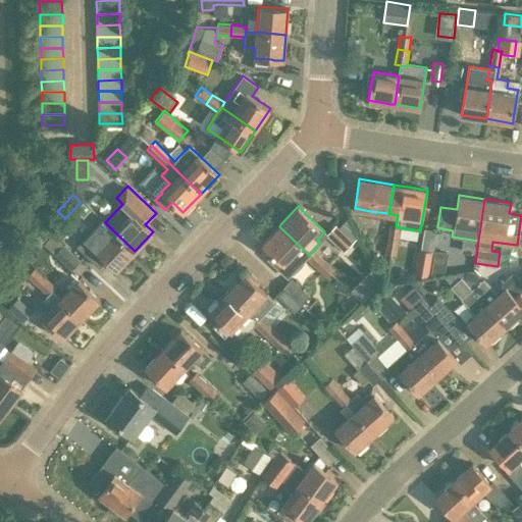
[(113,230),(105,222),(102,219),(76,246),(99,267),(106,259),(117,269),(135,251),(113,230)]
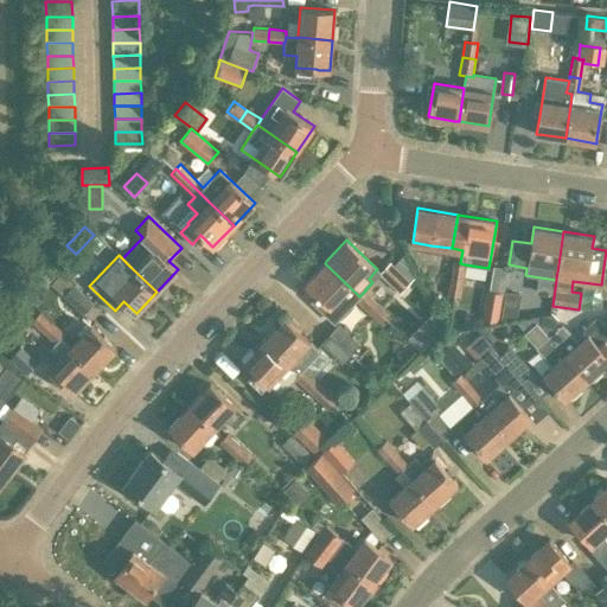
[(400,292),(410,281),(390,261),(379,272),(400,292)]
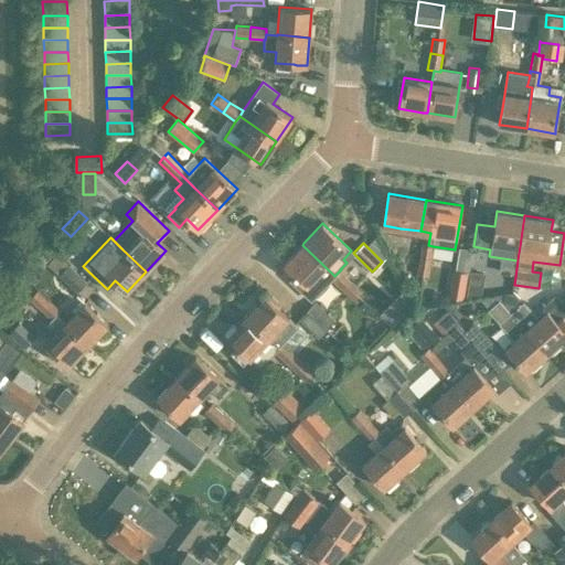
[(422,244),(419,259),(430,262),(433,246),(428,245),(422,244)]
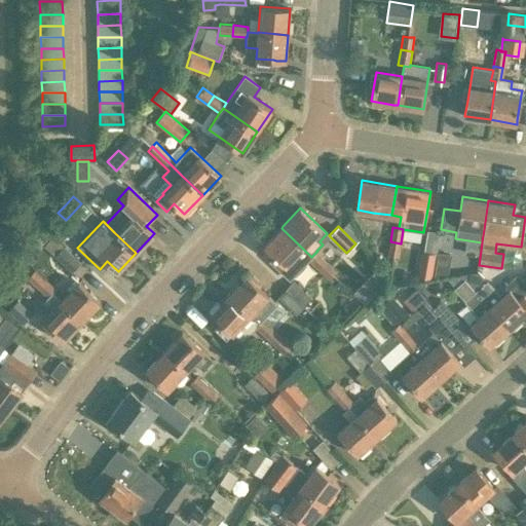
[(290,279),(306,263),(308,260),(310,256),(282,228),(264,246),(276,257),(272,261),(282,269),(280,270),(290,279)]
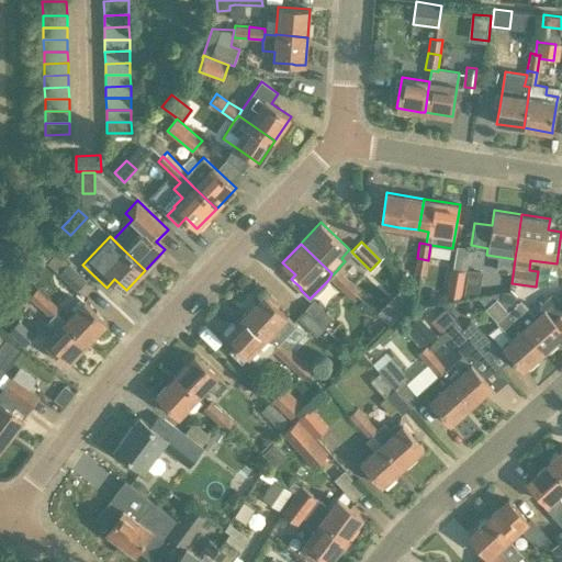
[(468,267),(471,246),(458,244),(454,265),(468,267)]
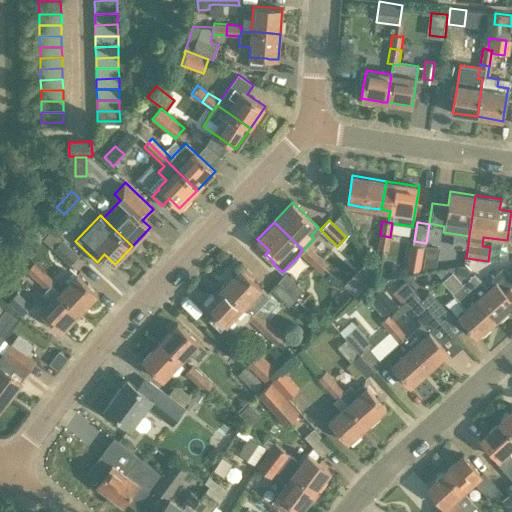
[(388,251),(390,237),(380,235),(378,249),(388,251)]
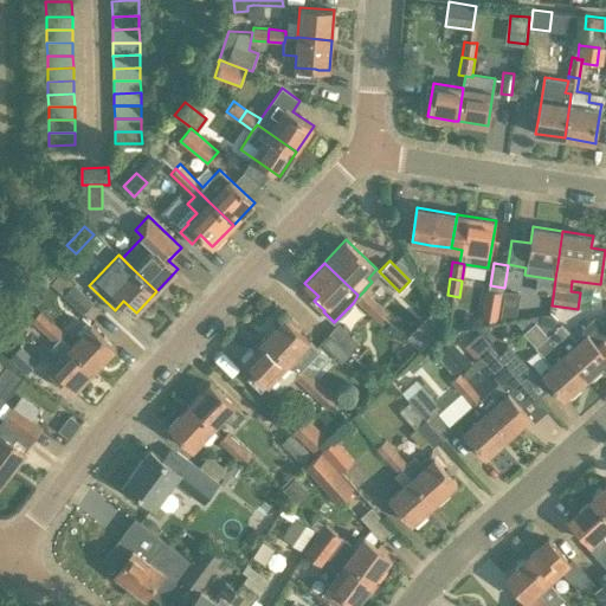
[(83,314),(94,302),(73,283),(63,295),(83,314)]
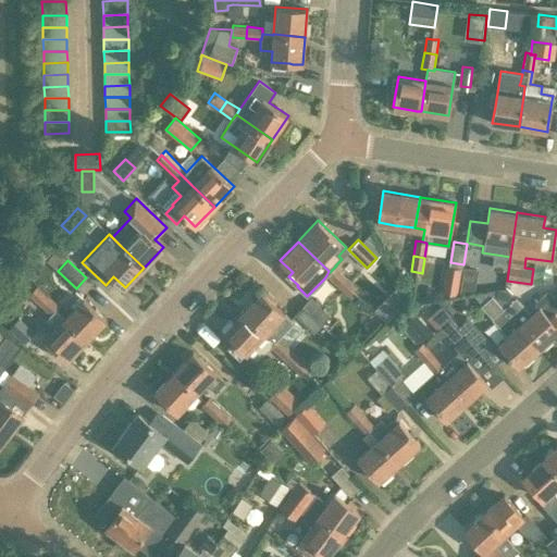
[(330,272),(326,275),(336,285),(346,275),(336,265),(330,272)]
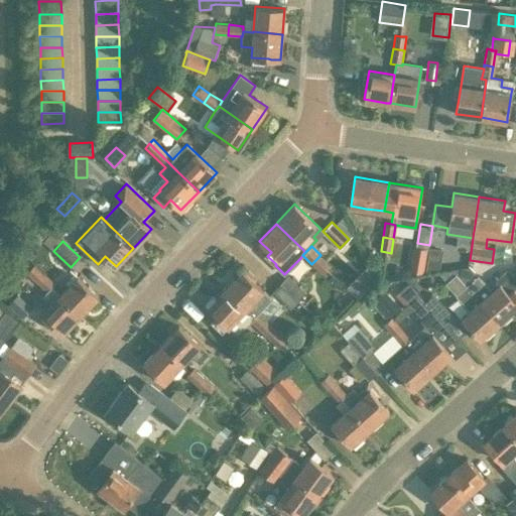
[(408,271),(424,274),(428,249),(412,246),(408,271)]
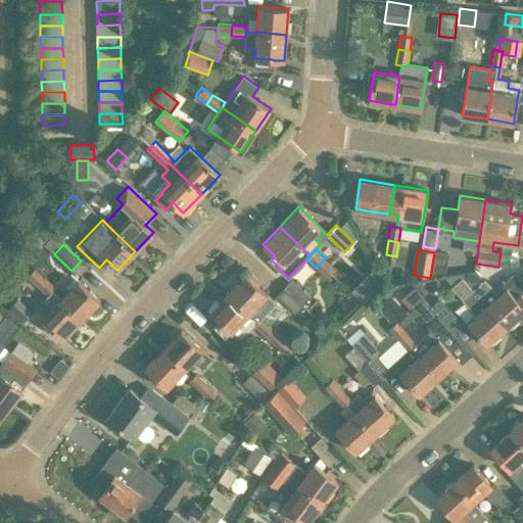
[(445,275),(449,252),(435,250),(430,276),(445,275)]
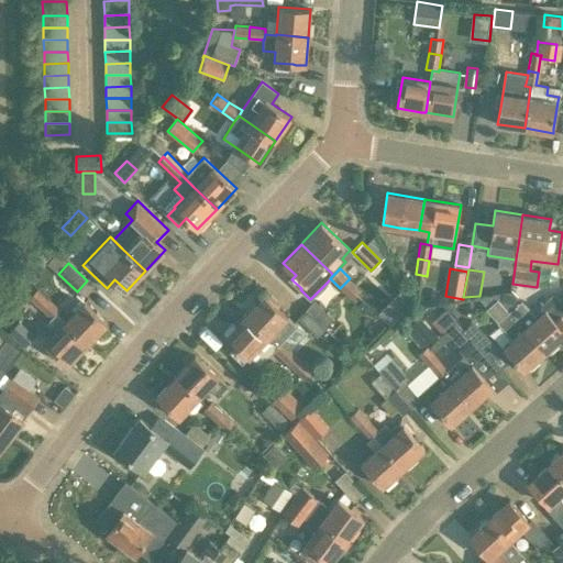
[(350,278),(340,288),(352,299),(361,289),(350,278)]
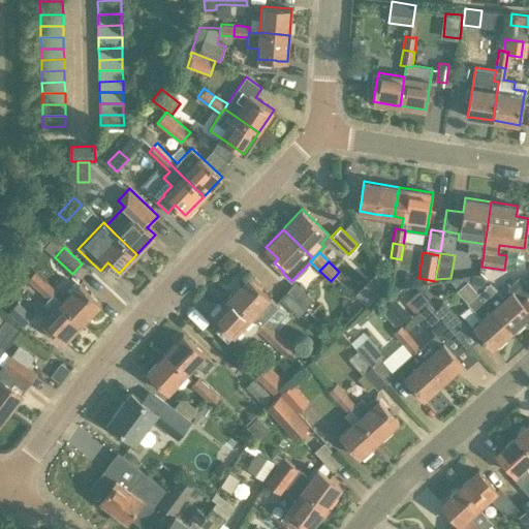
[(35,271),(28,280),(37,289),(47,281),(35,271)]
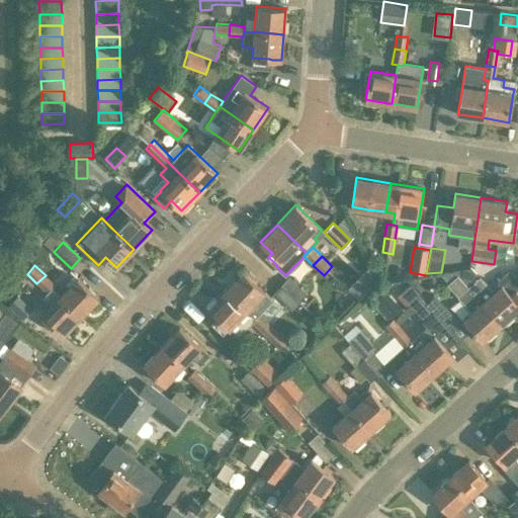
[(495,291),(480,276),(479,277),(469,267),(455,270),(468,285),(503,324),(517,310),(517,289),(517,287),(517,281),(510,272),(500,281),(503,284),(495,291)]
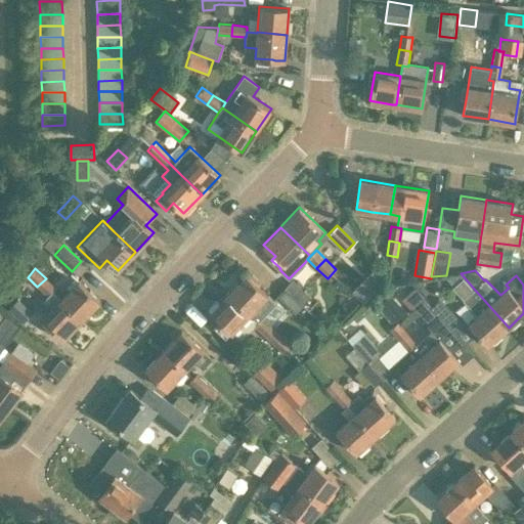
[(0,285),(9,294),(22,280),(12,272),(0,285)]
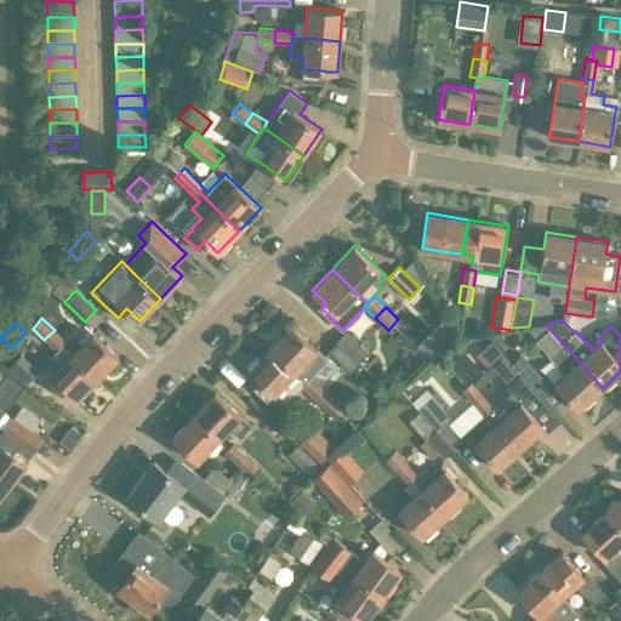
[(580,408),(603,388),(562,342),(546,324),(542,324),(547,331),(537,340),(558,362),(557,363),(567,374),(557,382),(558,383),(553,387),(523,353),(512,363),(523,374),(535,388),(552,406),(567,393),(580,408)]
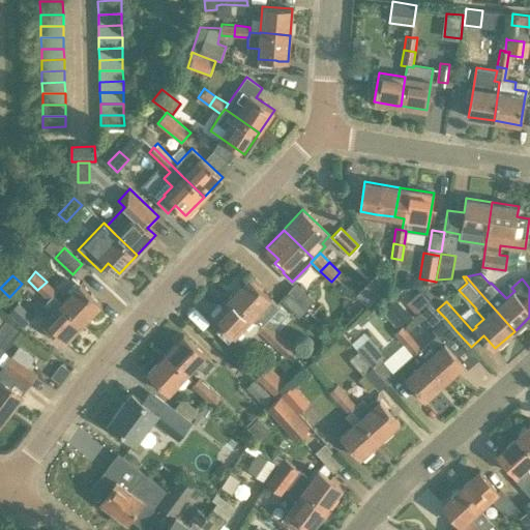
[(249,277),(231,296),(253,317),(252,318),(260,326),(265,321),(280,306),(271,298),(249,277)]
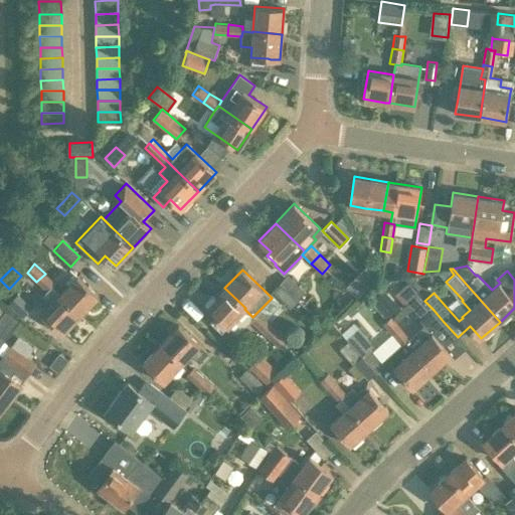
[(45,274),(36,282),(46,291),(50,287),(54,283),(45,274)]
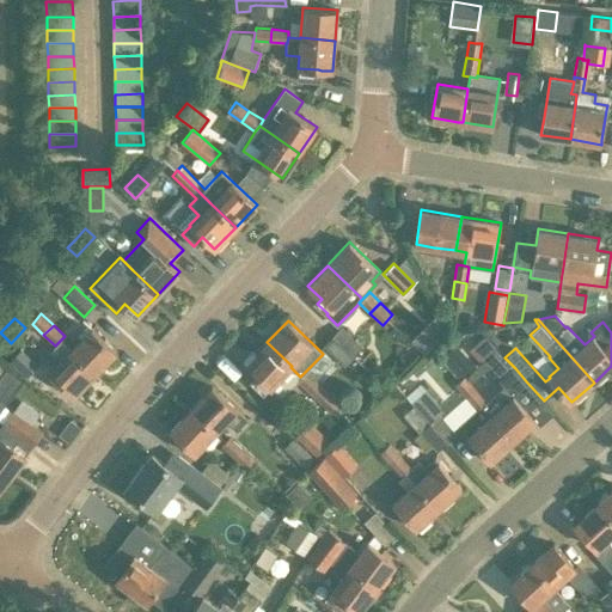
[(342,326),(331,338),(353,357),(354,356),(356,360),(366,350),(342,326)]
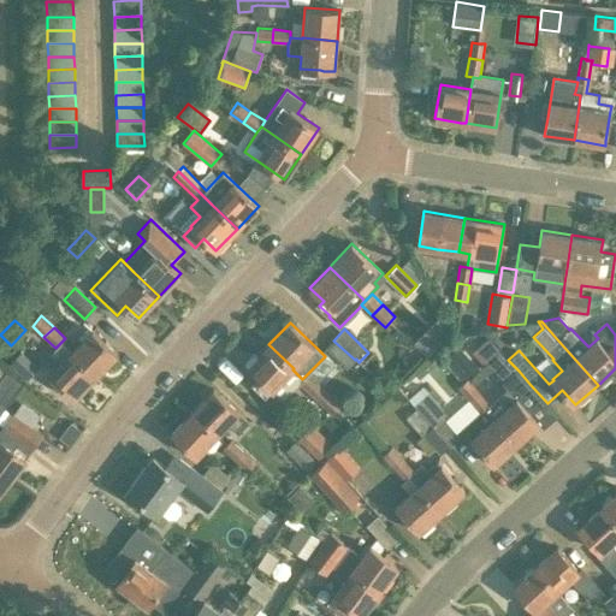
[(71,353),(70,353),(95,377),(118,354),(93,330),(71,353)]
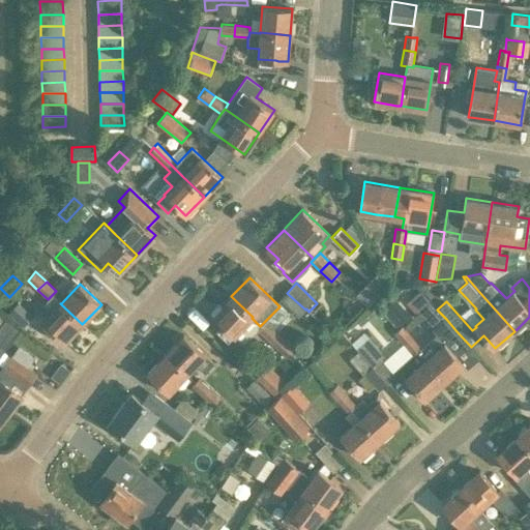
[(414,308),(429,300),(423,290),(409,298),(414,308)]
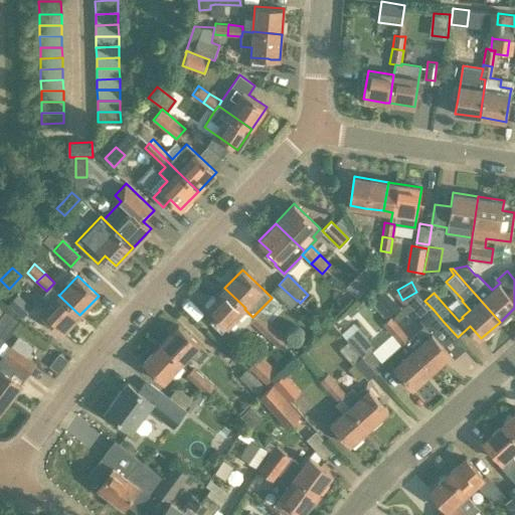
[(290,309),(297,301),(279,285),(272,292),(290,309)]
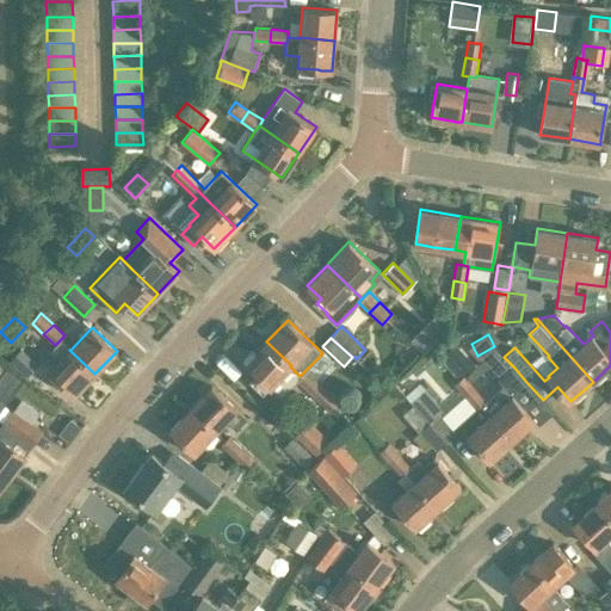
[(60,360),(49,371),(74,395),(94,374),(69,350),(60,340),(55,345),(50,352),(60,360)]
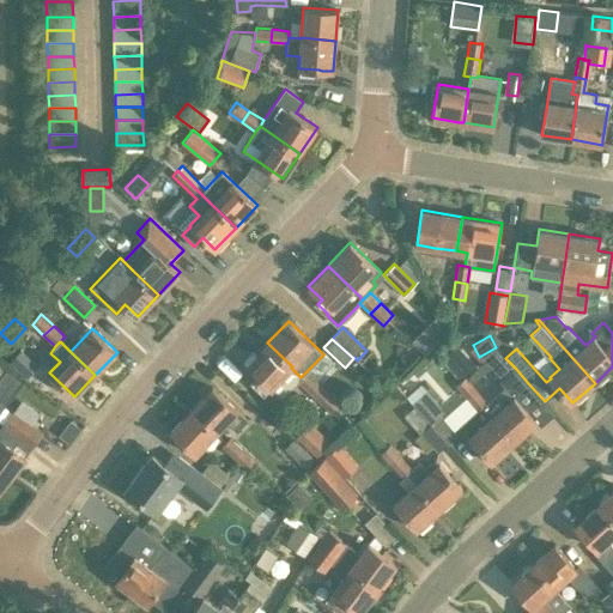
[(267,343),(246,365),(256,376),(250,382),(263,395),(271,389),(280,399),(297,382),(301,377),(291,368),(292,366),(267,343)]
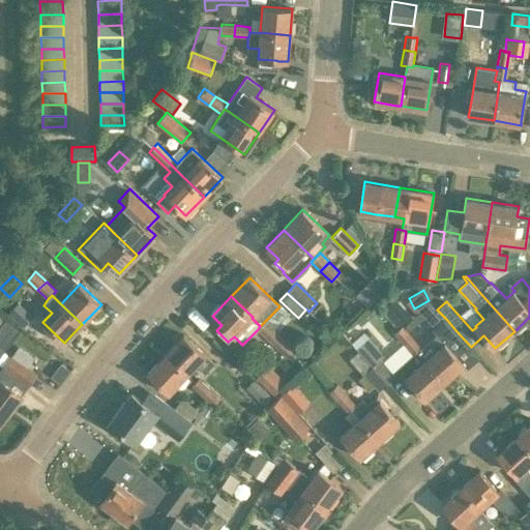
[(18,302),(8,313),(23,326),(33,316),(18,302)]
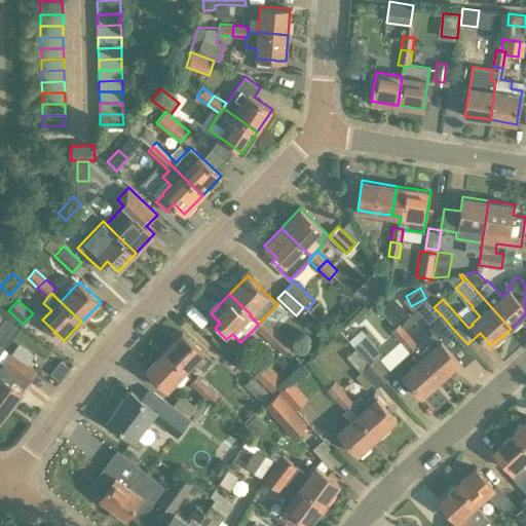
[(425,301),(416,309),(431,327),(441,318),(425,301)]
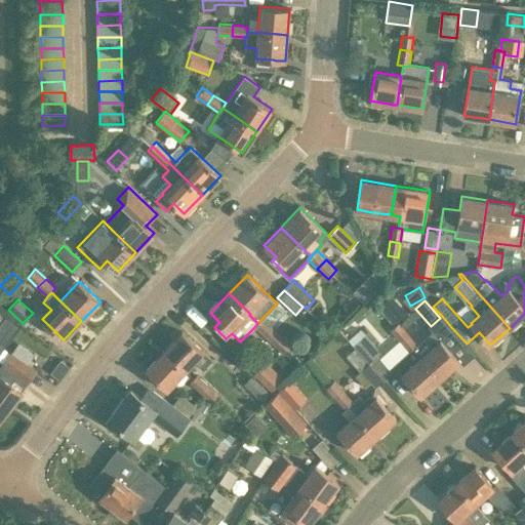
[(415,344),(412,347),(441,378),(460,360),(441,338),(452,328),(442,316),(440,318),(431,326),(430,327),(432,328),(415,344)]
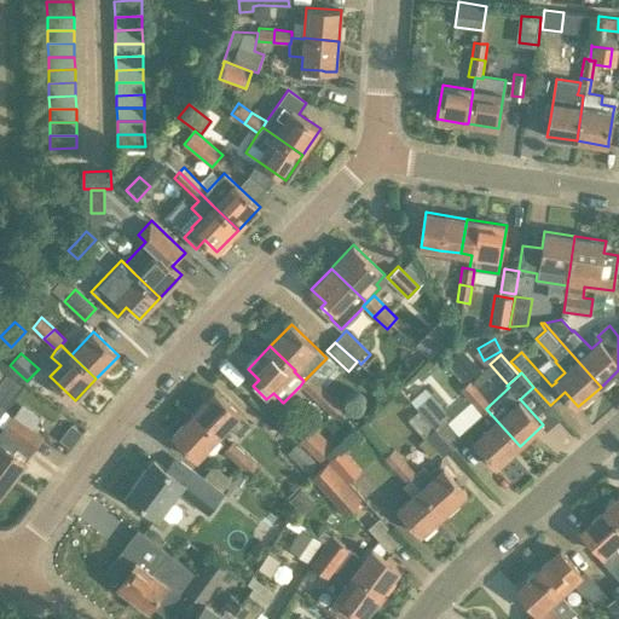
[(310,375),(304,381),(300,386),(312,397),(322,387),(310,375)]
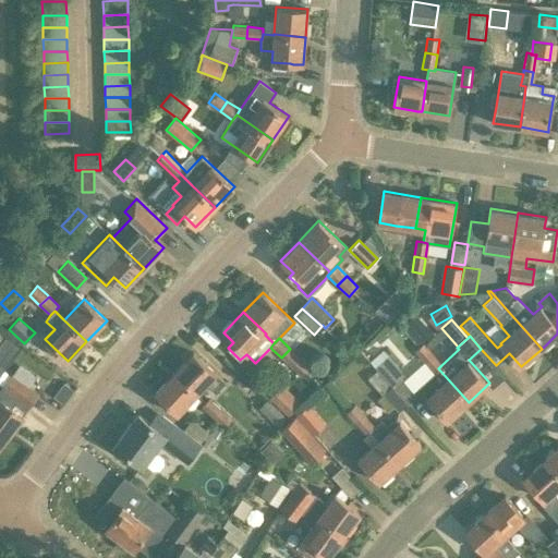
[(424,362),(433,354),(423,343),(414,351),(424,362)]
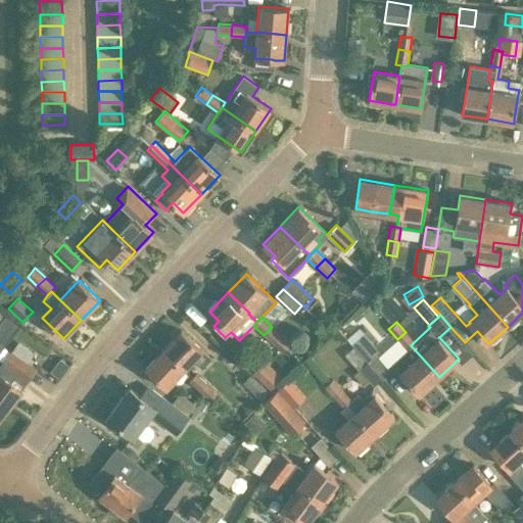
[(272,327),(264,335),(274,345),(277,341),(285,349),(291,342),(283,334),(281,336),(272,327)]
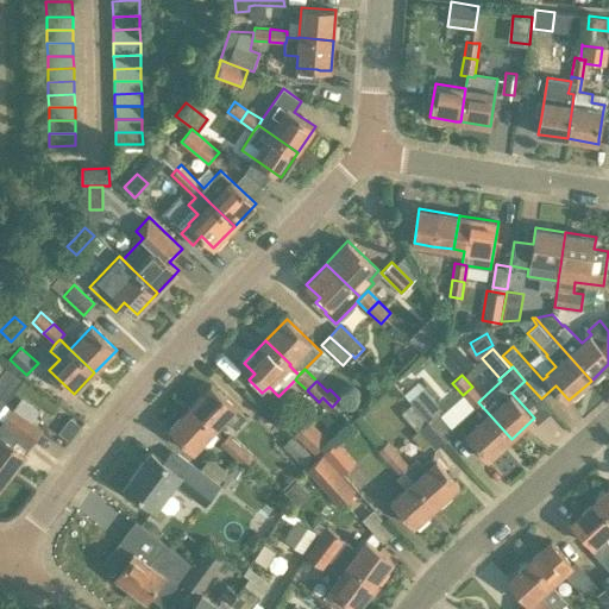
[(418,381),(403,394),(409,401),(412,403),(427,421),(445,440),(456,431),(451,426),(441,415),(439,413),(443,409),(424,388),(418,381)]
